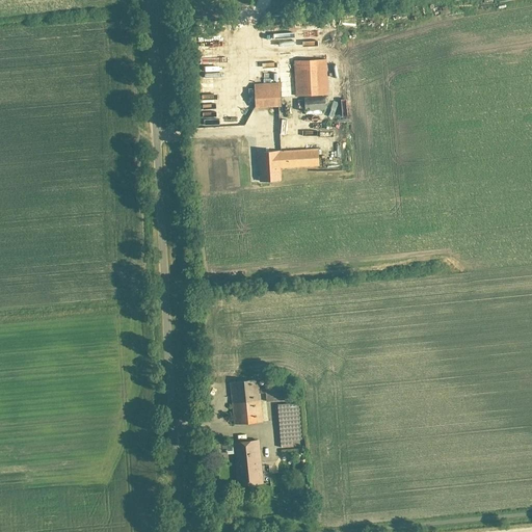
[(291,62),(293,100),(301,99),(324,98),(322,61),(291,62)]
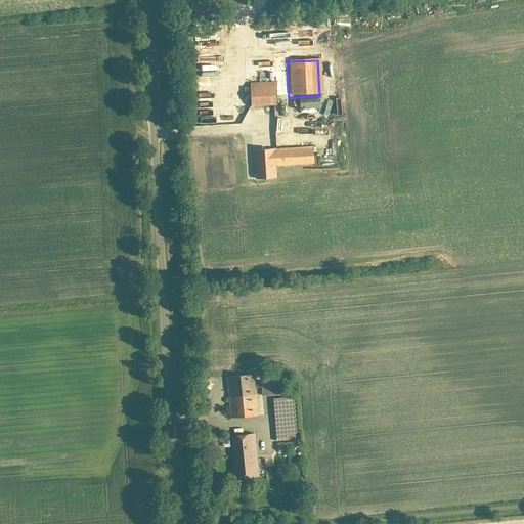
[(246,86),(246,111),(278,111),(278,86),(246,86)]
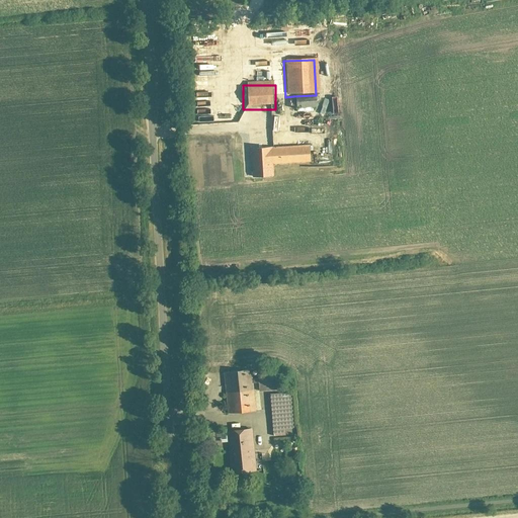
[(317,109),(316,95),(293,96),(293,110),(317,109)]
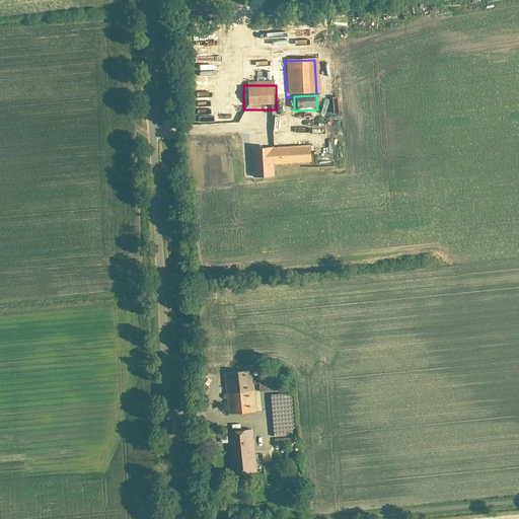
[(273,177),(273,164),(308,162),(307,144),(272,146),(272,136),(247,137),(248,178),(273,177)]
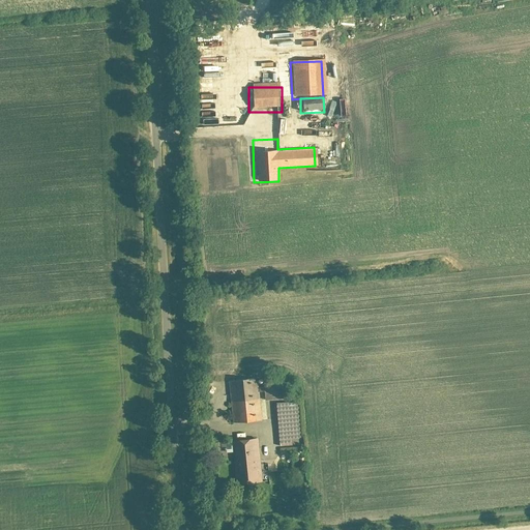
[(228,382),(231,424),(261,422),(260,402),(259,389),(258,380),(228,382)]
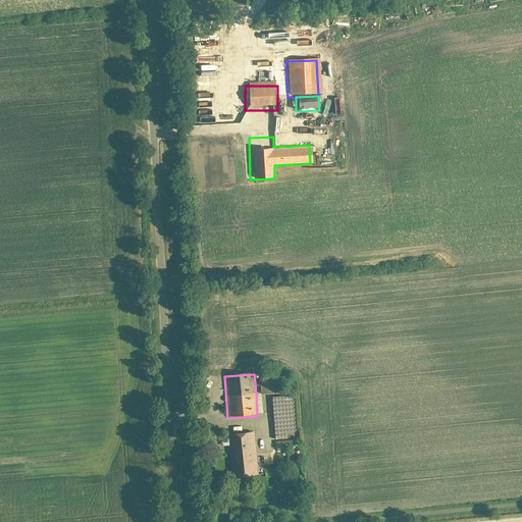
[(255,383),(256,396),(277,394),(276,381),(255,383)]
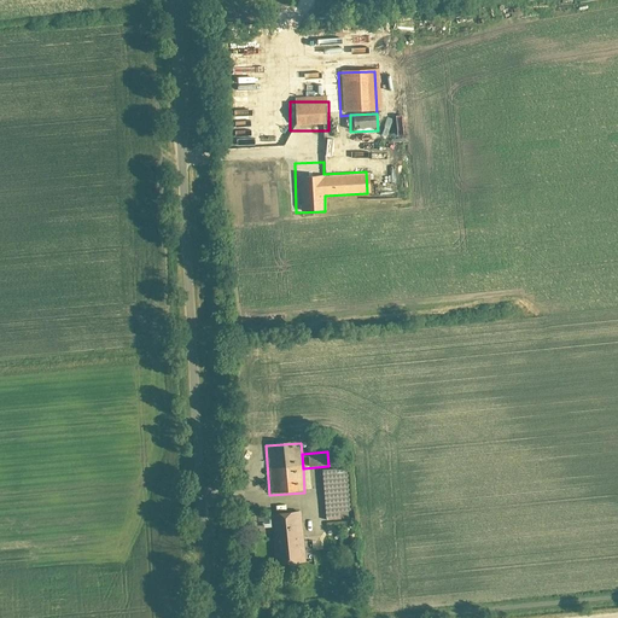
[(321,473),(325,523),(350,522),(347,472),(321,473)]
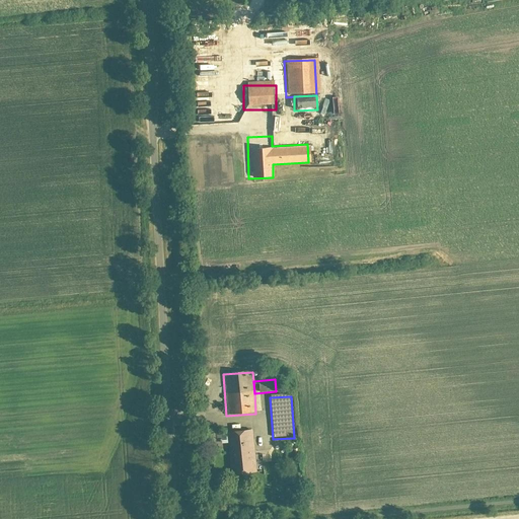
[(227,433),(227,434),(219,435),(220,445),(228,444),(230,474),(254,472),(251,431),(227,433)]
